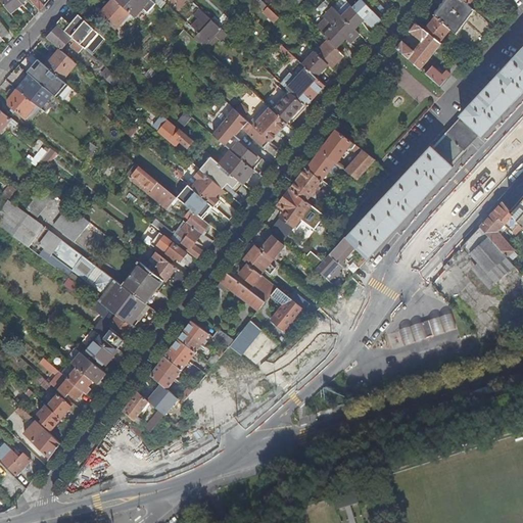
[(1,0),(0,1),(0,2),(9,13),(27,0),(1,0)]
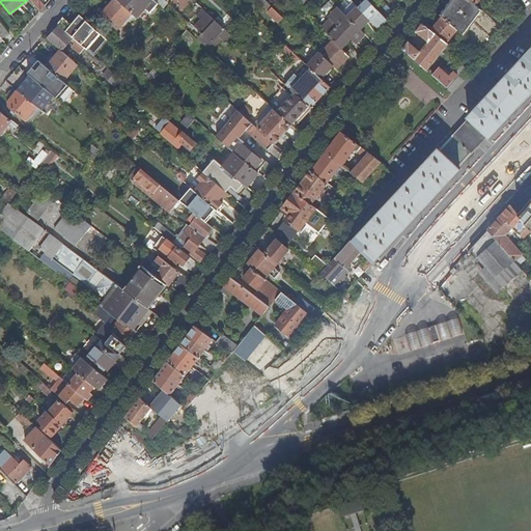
[(45,5),(39,0),(36,0),(34,2),(32,0),(30,0),(40,10),(45,5)]
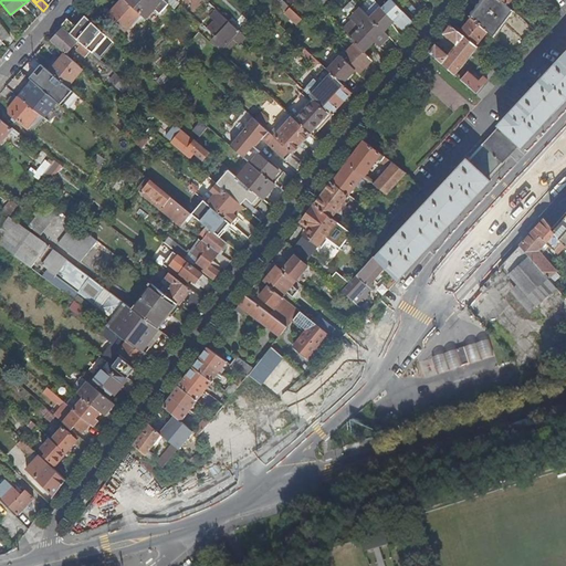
[(124,0),(123,0),(108,17),(125,32),(140,16),(135,10),(124,0)]
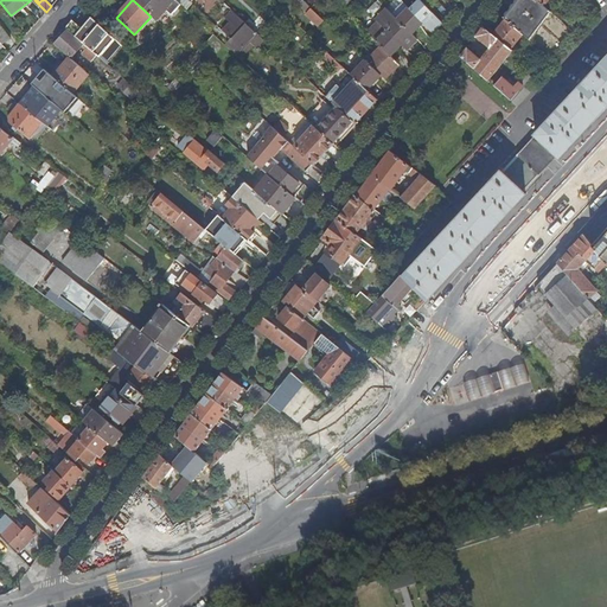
[(170,0),(133,0),(145,11),(151,17),(153,19),(170,0)]
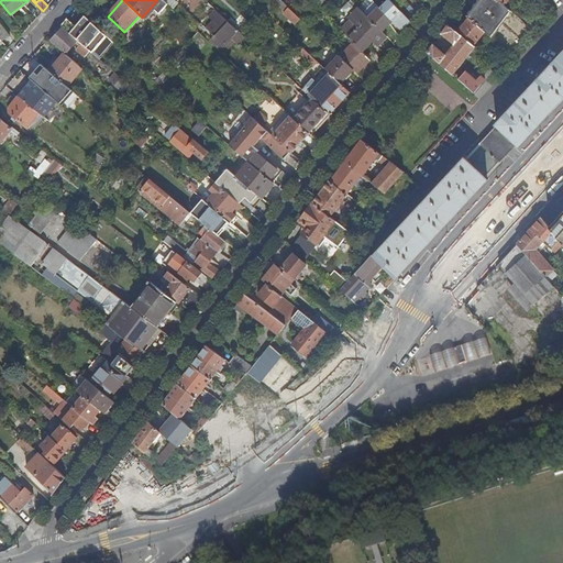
[(308,0),(318,9),(326,0),(308,0)]
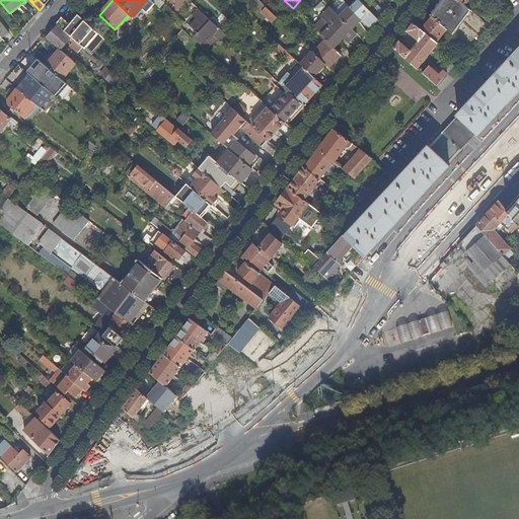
[(361,20),(369,12),(357,0),(349,8),(361,20)]
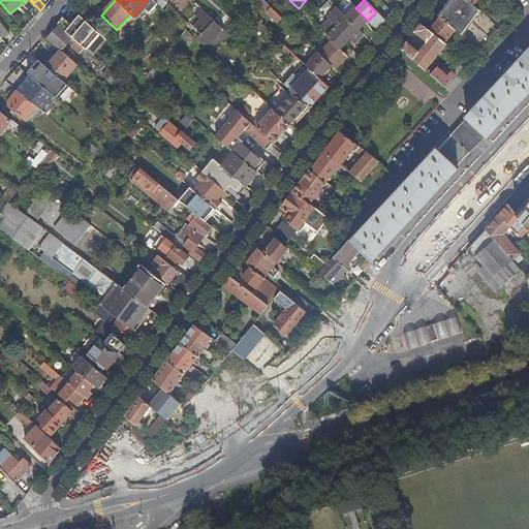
[(467,0),(452,0),(448,5),(470,23),(479,10),(473,5),(467,0)]
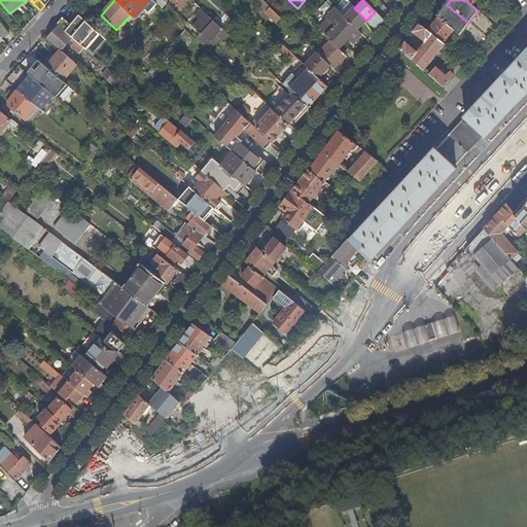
[(468,23),(447,5),(437,18),(454,30),(459,34),(468,23)]
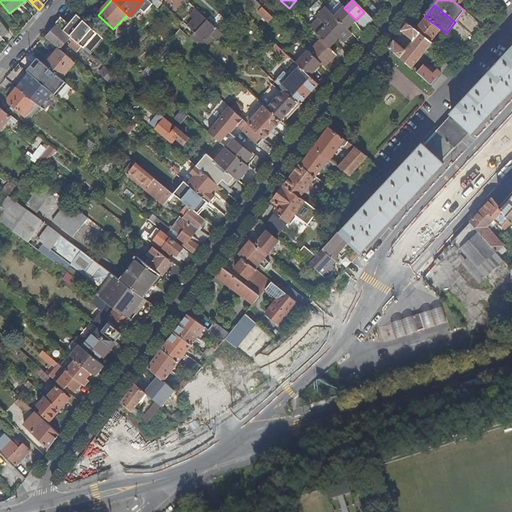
[(164,6),(159,11),(168,19),(172,14),(164,6)]
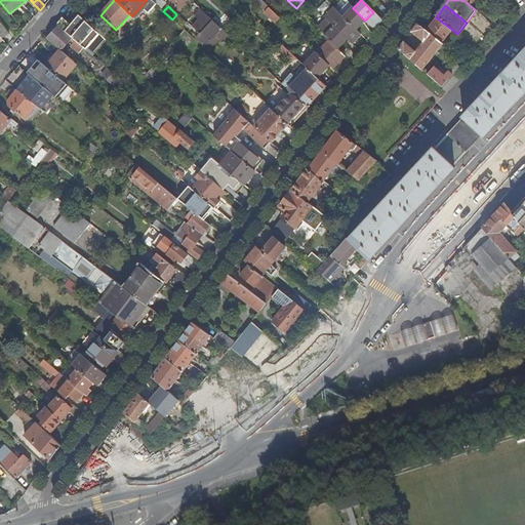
[(280,18),(268,7),(264,12),(275,24),(280,18)]
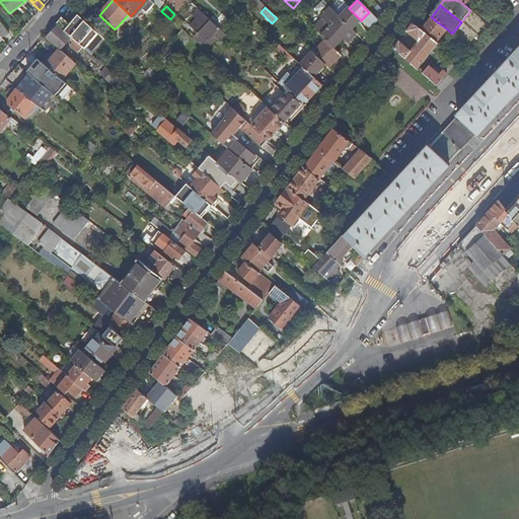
[(331,9),(330,8),(321,17),(322,19),(330,26),(340,17),(331,9)]
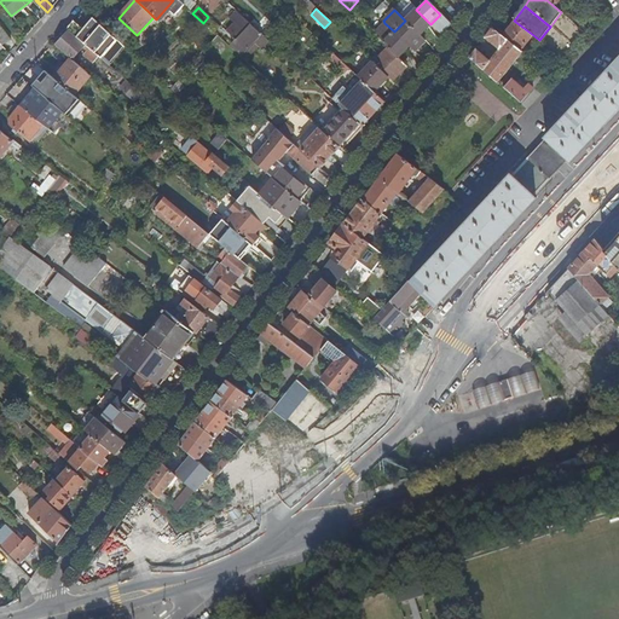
[(431,24),(416,10),(405,21),(426,41),(433,48),(439,40),(427,28),(431,24)]
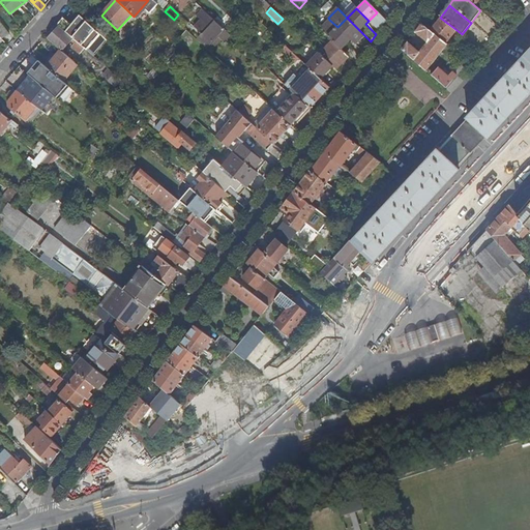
[(214,23),(215,22),(204,12),(202,9),(196,17),(201,20),(194,27),(202,35),(198,39),(207,48),(223,30),(214,23)]
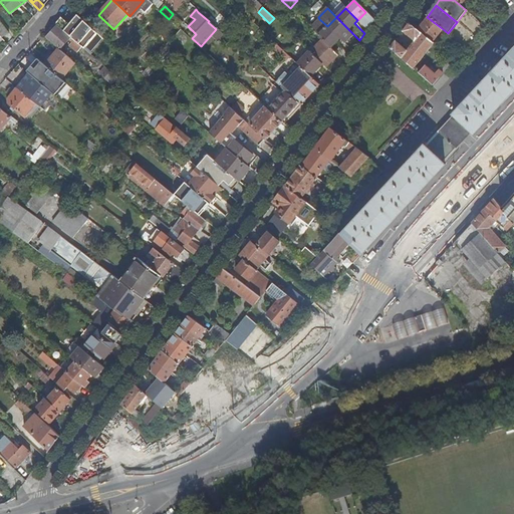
[(367,30),(373,21),(365,12),(357,20),(367,30)]
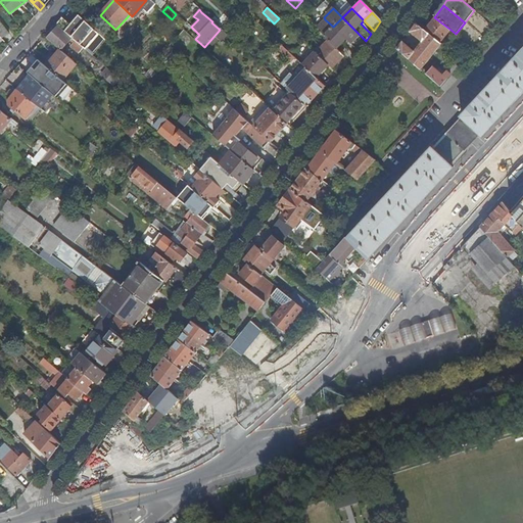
[(360,35),(342,17),(333,27),(345,40),(350,44),(360,35)]
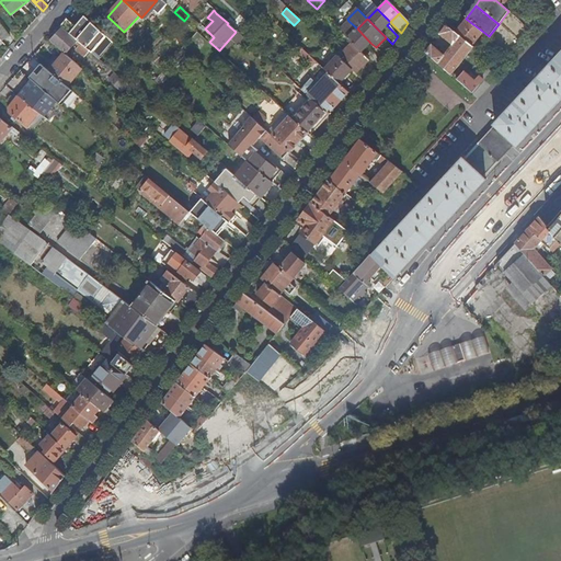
[(483,32),(466,19),(455,33),(471,46),(483,32)]
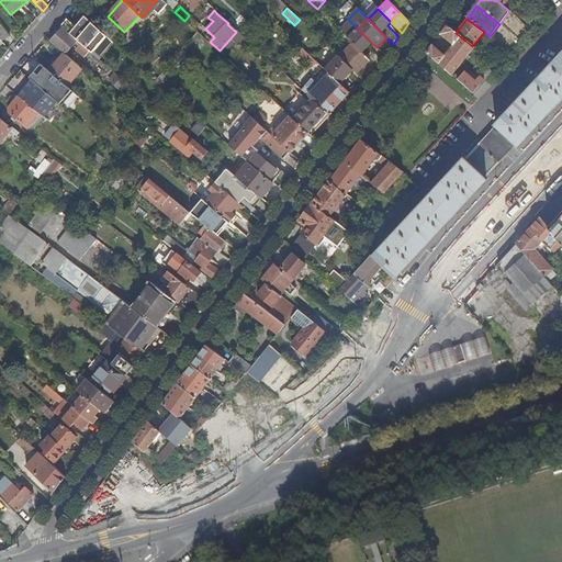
[(63,29),(89,52),(93,55),(107,38),(86,20),(76,30),(67,20),(60,26),(63,29)]
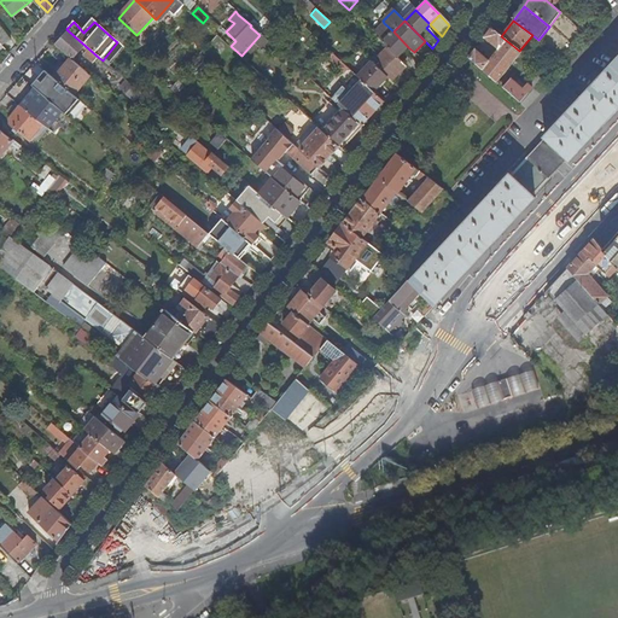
[(382,42),(394,31),(384,23),(373,34),(382,42)]
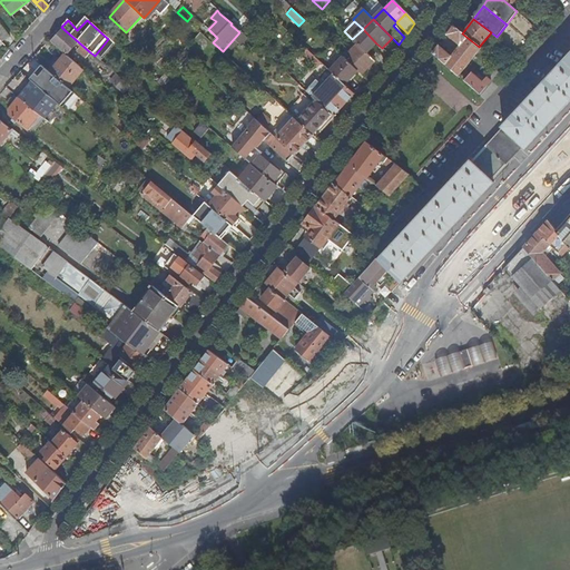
[(462,33),(453,26),(446,35),(461,46),(452,57),(439,46),(432,53),(458,76),(481,48),(479,47),(462,33)]
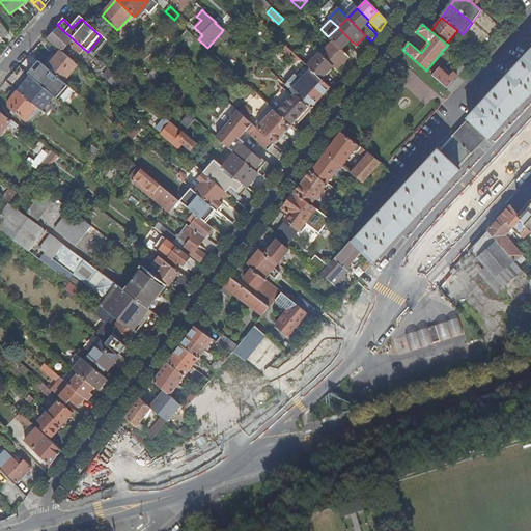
[(59,27),(53,33),(49,38),(62,51),(71,42),(74,44),(71,47),(79,54),(84,49),(59,27)]
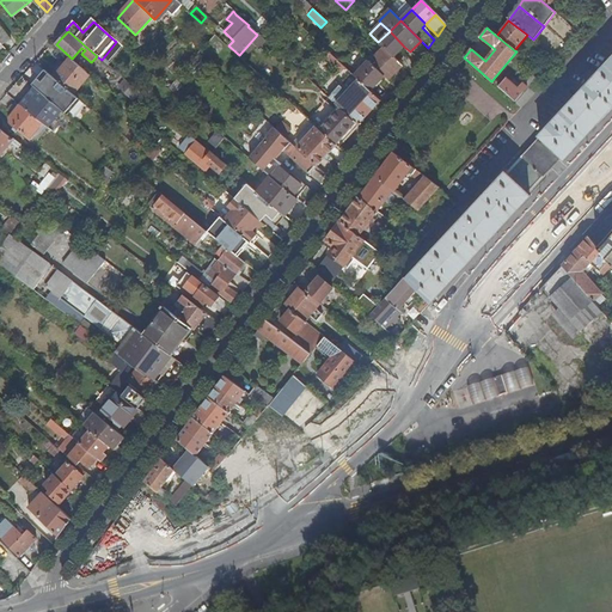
[(404,47),(390,31),(378,42),(384,48),(393,57),(404,47)]
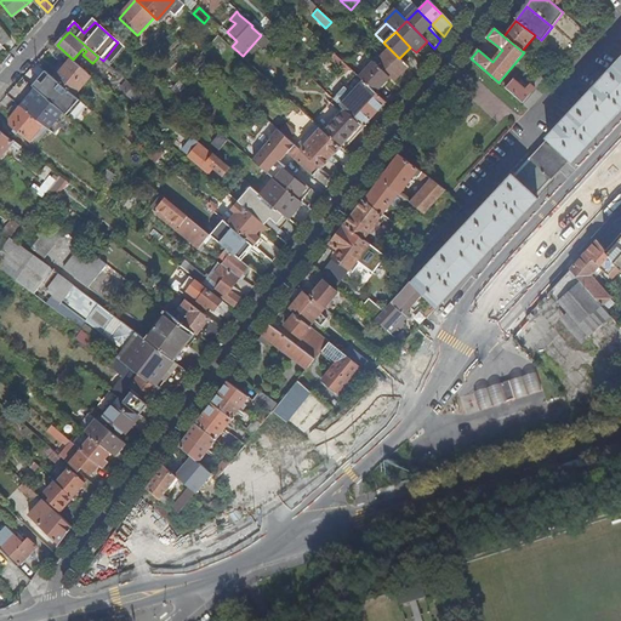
[(263,36),(243,58),(246,62),(260,47),(263,51),(271,43),(266,39),(263,36)]
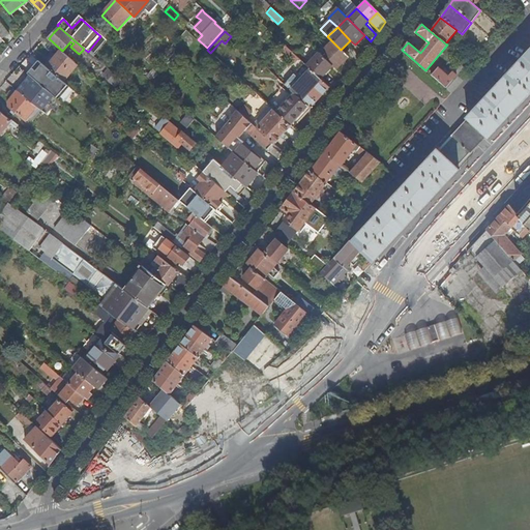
[(341,50),(332,41),(320,54),(332,66),(334,67),(335,69),(348,56),(345,54),(341,50)]
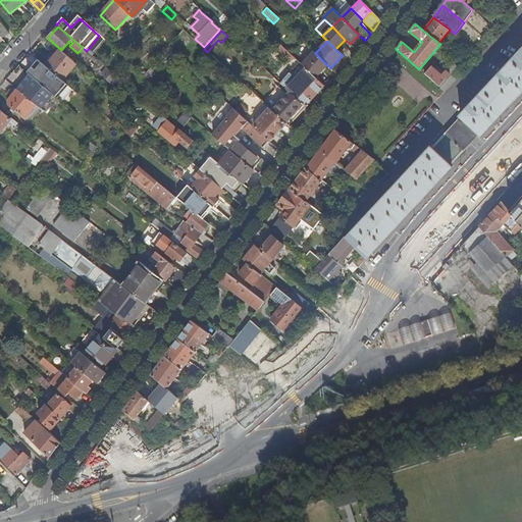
[(291,62),(295,58),(280,45),(277,50),(291,62)]
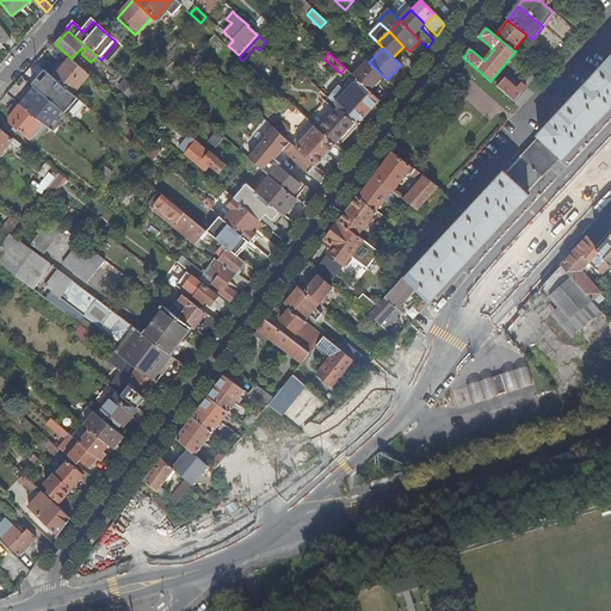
[(408,72),(414,66),(403,55),(397,62),(401,65),(408,72)]
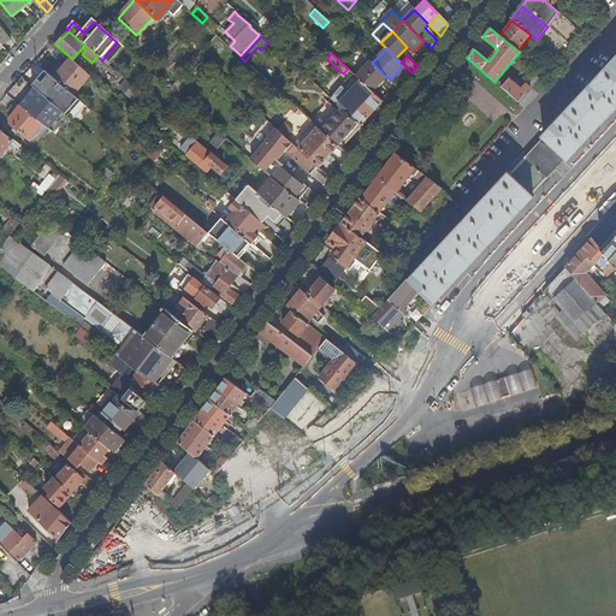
[(90,76),(71,59),(55,78),(75,95),(90,76)]
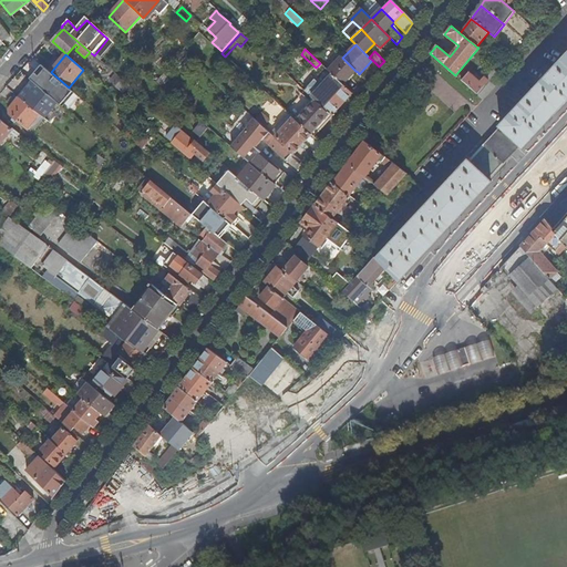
[(540,130),(566,100),(566,54),(500,126),(501,127),(519,145),(523,147),(540,130)]
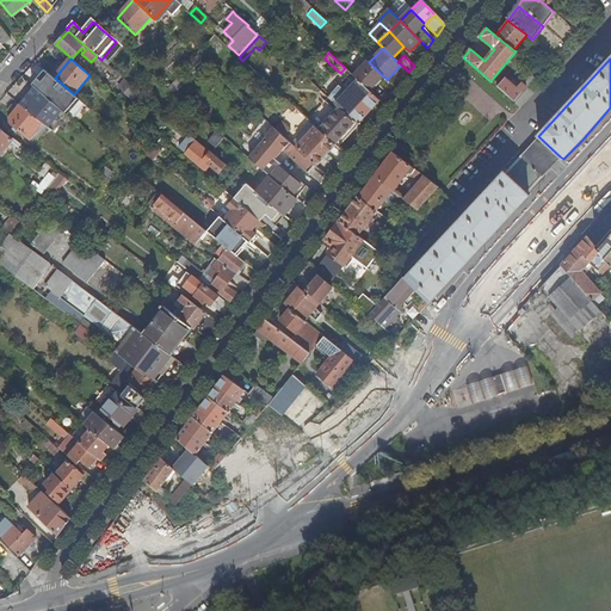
[(369,91),(383,76),(369,62),(368,61),(353,75),(369,91)]
